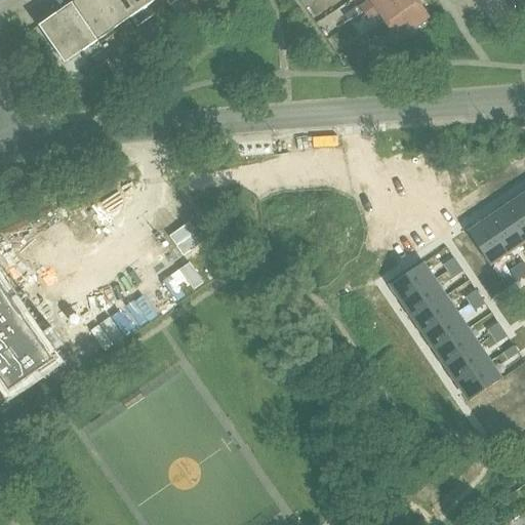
[(76,0),(72,3),(98,42),(115,31),(92,0),(76,0)]
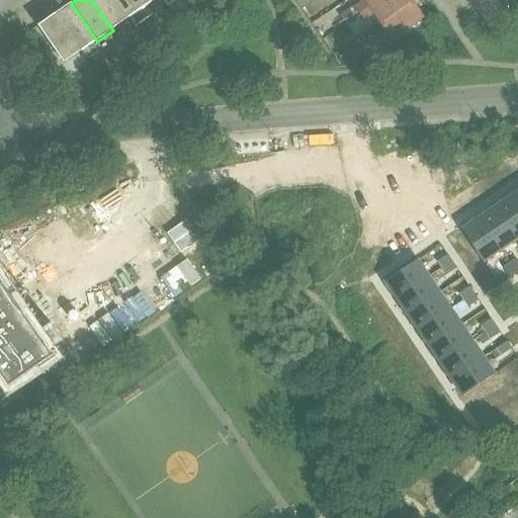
[(128,19),(115,0),(91,0),(113,30),(128,19)]
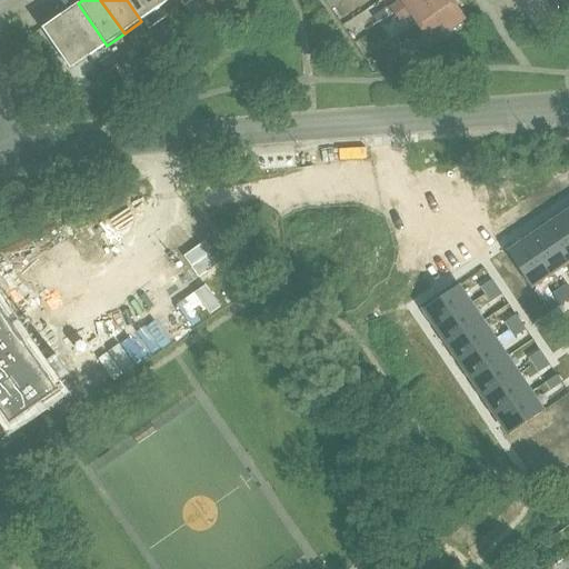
[(127,0),(141,21),(159,9),(152,0),(127,0)]
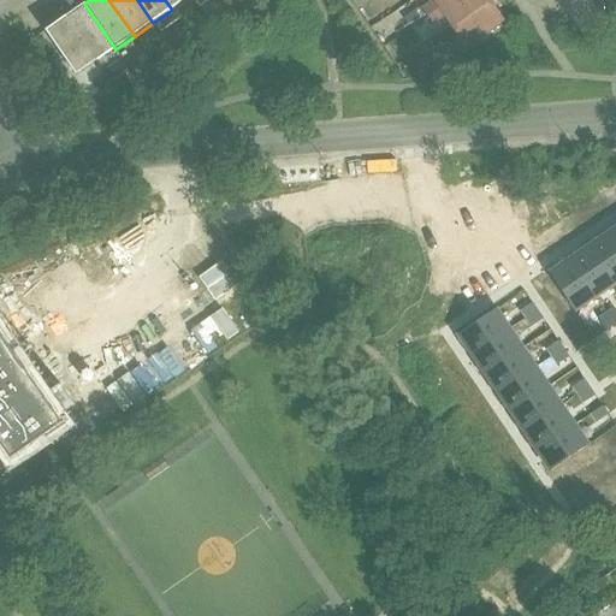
[(454,0),(436,0),(437,1),(421,12),(426,19),(454,0)]
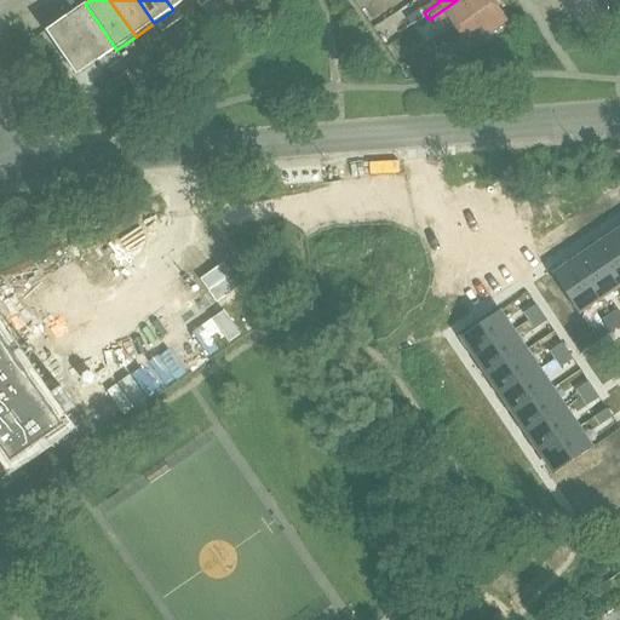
[(434,27),(449,16),(457,24),(449,29),(452,33),(495,4),(493,0),(457,0),(429,19),(434,27)]
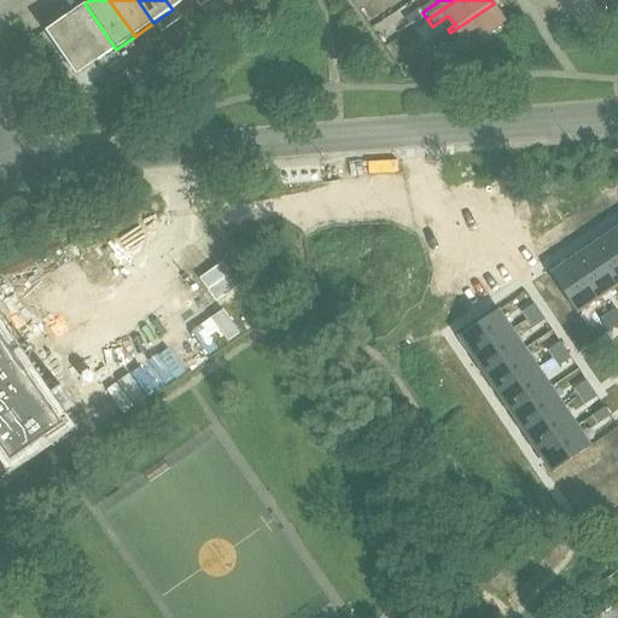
[(116,50),(85,4),(65,17),(97,63),(116,50)]
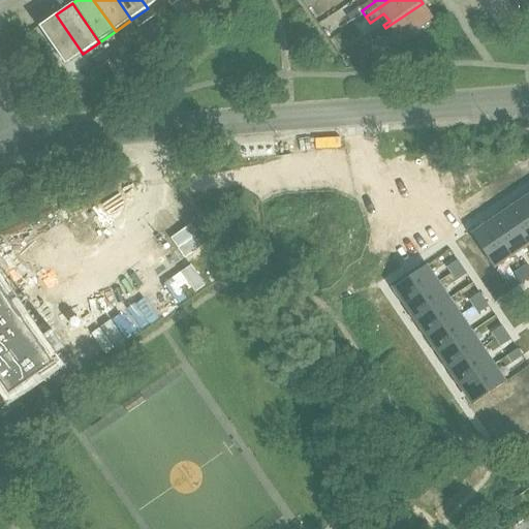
[(434,19),(423,3),(385,28),(397,44),(434,19)]
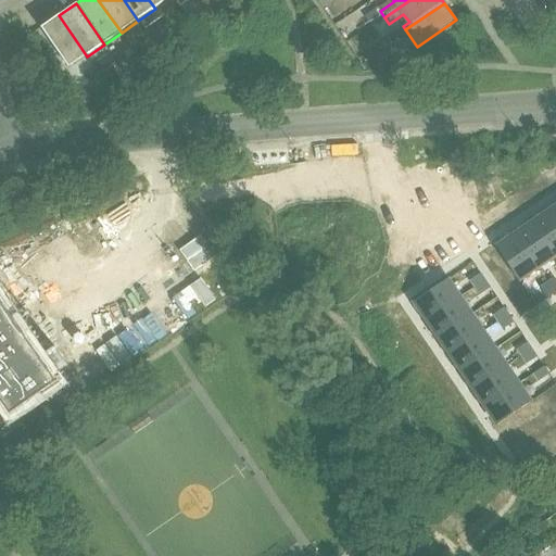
[(40,28),(68,68),(87,57),(59,15),(40,28)]
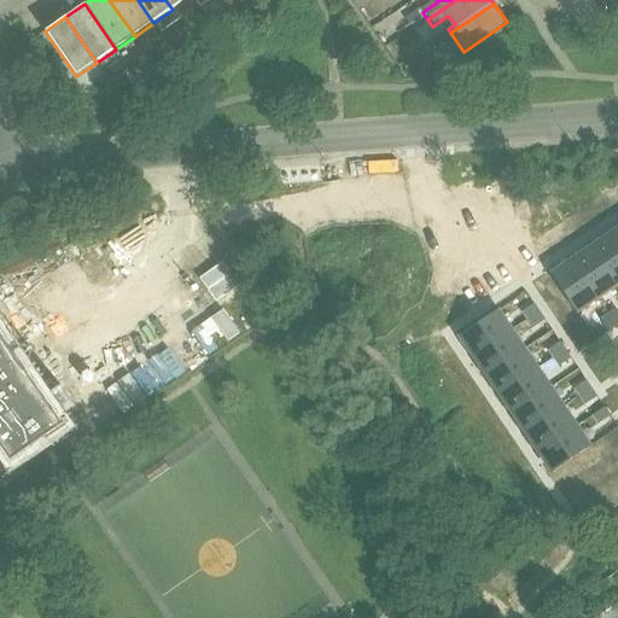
[(187,39),(173,47),(180,59),(194,50),(187,39)]
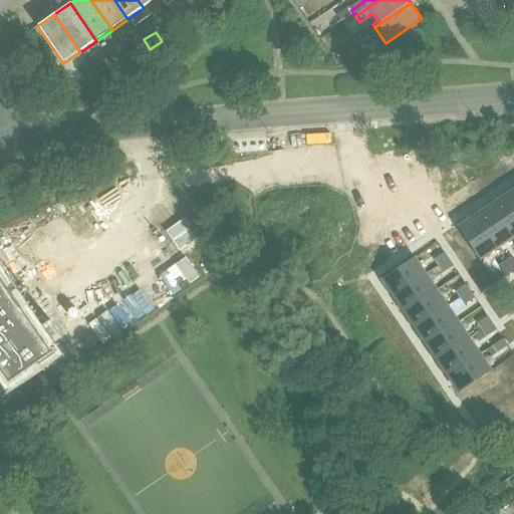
[(351,64),(360,58),(353,48),(344,54),(351,64)]
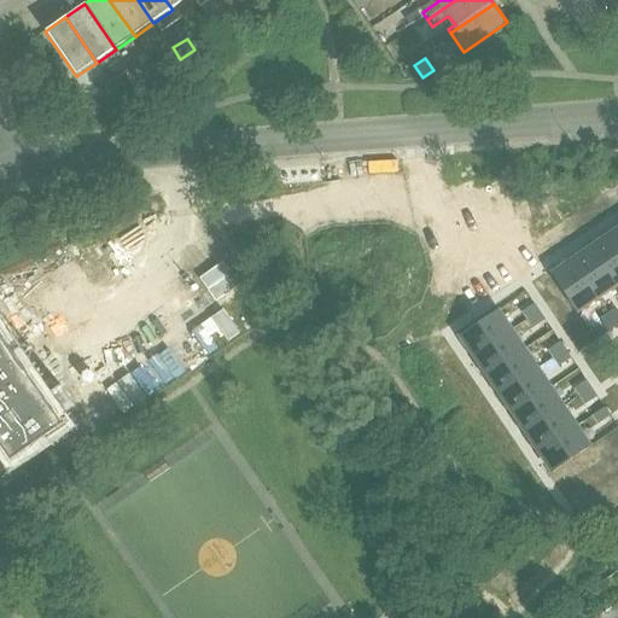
[(117,91),(109,97),(117,109),(124,104),(117,91)]
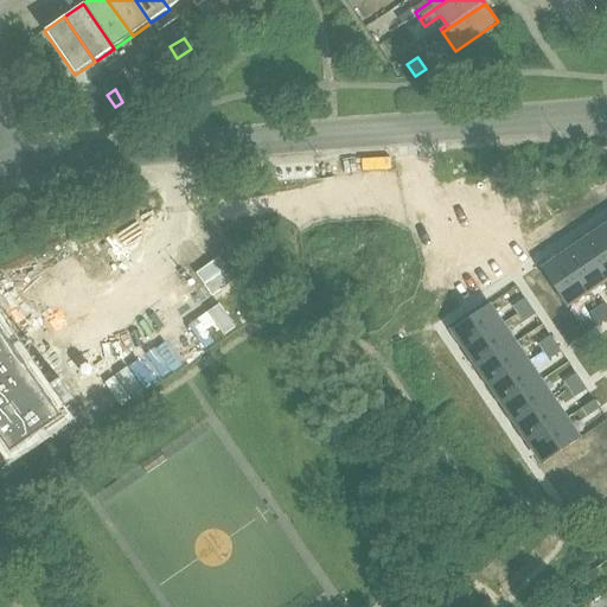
[(606,242),(599,230),(580,243),(606,281),(606,279),(606,242)]
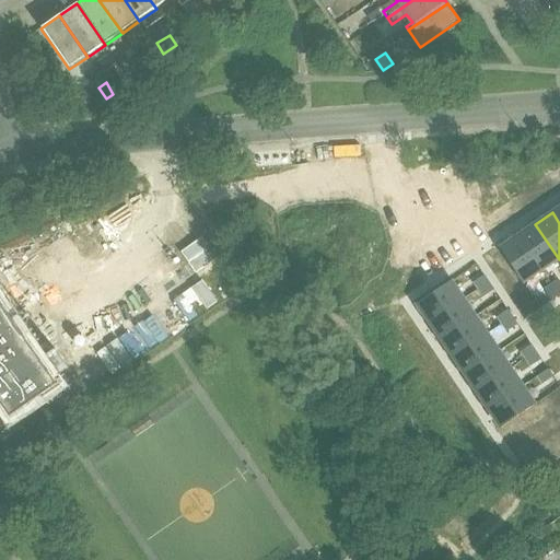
[(535,224),(518,236),(541,270),(559,259),(535,224)]
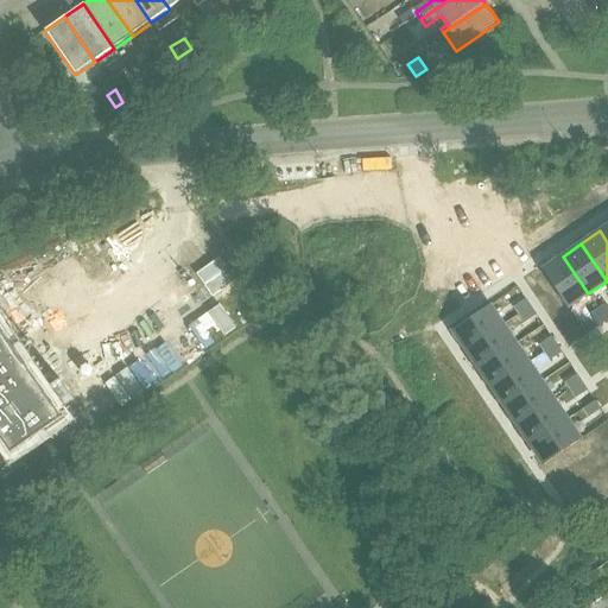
[(563,257),(543,270),(568,308),(588,293),(563,257)]
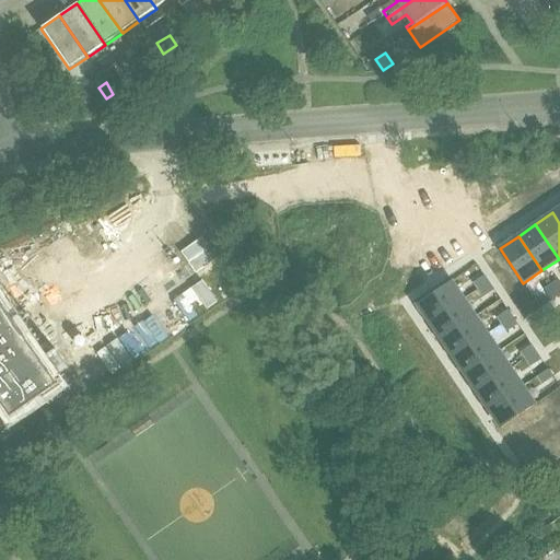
[(485,276),(474,283),(478,290),(489,282),(485,276)]
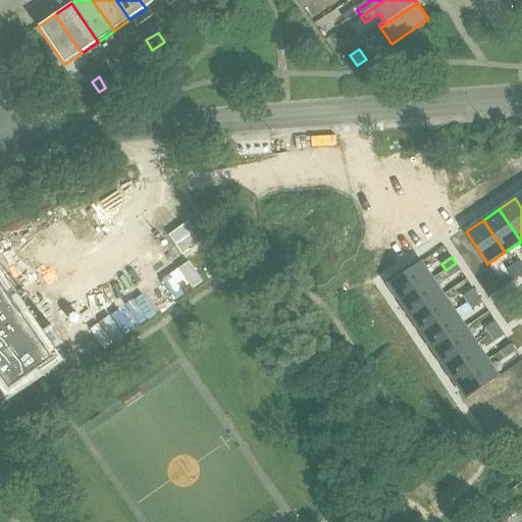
[(420,262),(388,283),(400,301),(432,279),(420,262)]
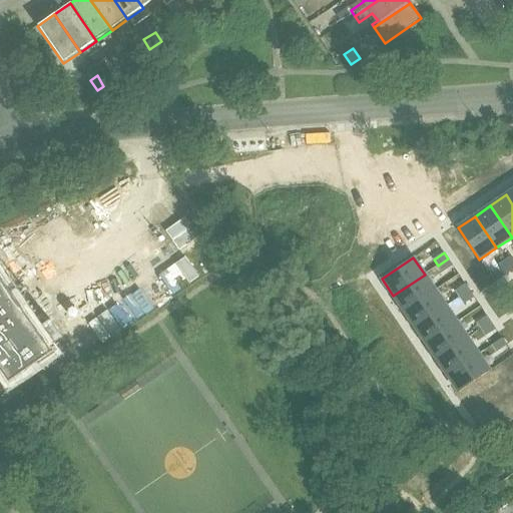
[(448,259),(438,266),(443,273),(453,266),(448,259)]
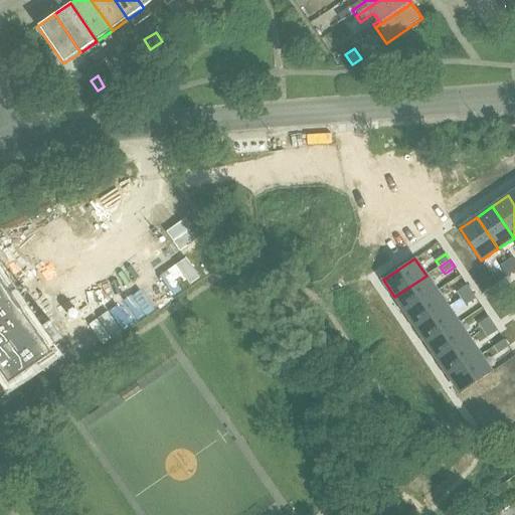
[(507,262),(500,267),(507,277),(514,272),(507,262)]
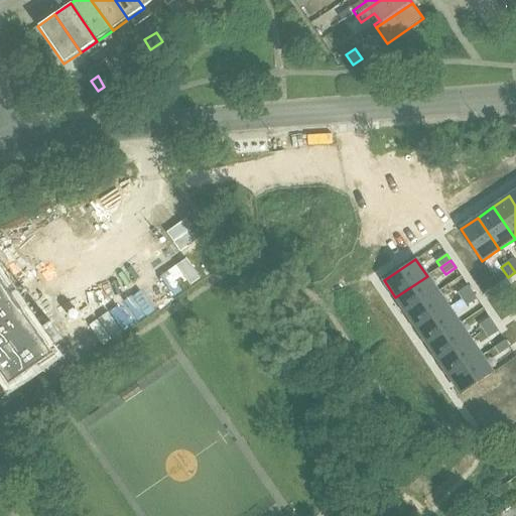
[(427,276),(395,297),(406,313),(438,292),(427,276)]
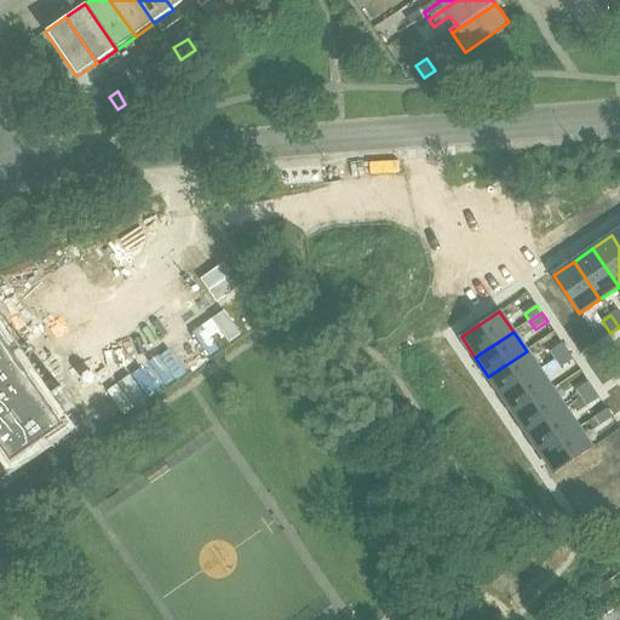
[(562,344),(550,351),(556,360),(568,351),(562,344)]
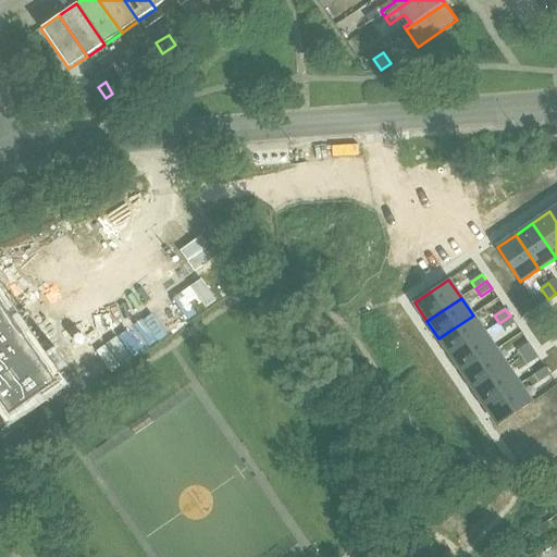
[(0,312),(0,411),(5,419),(52,387),(0,312)]
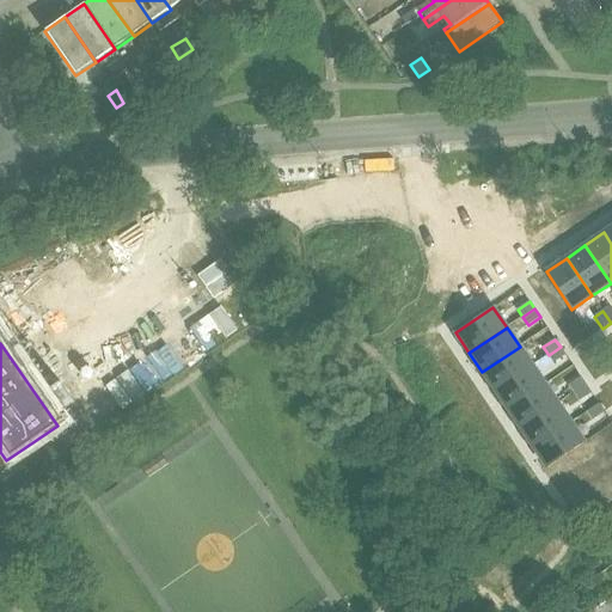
[(520,347),(482,372),(495,391),(532,366),(520,347)]
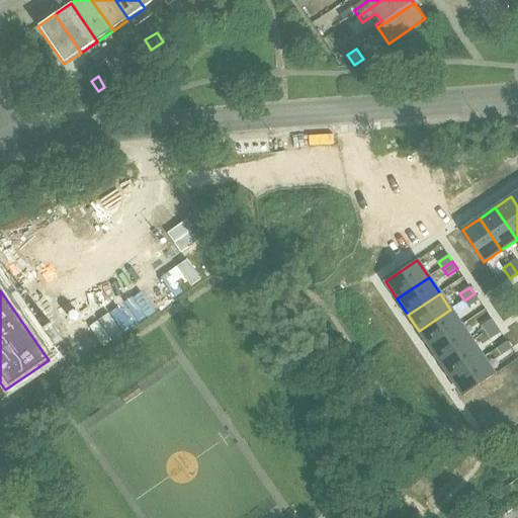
[(475,293),(464,300),(468,308),(479,300),(475,293)]
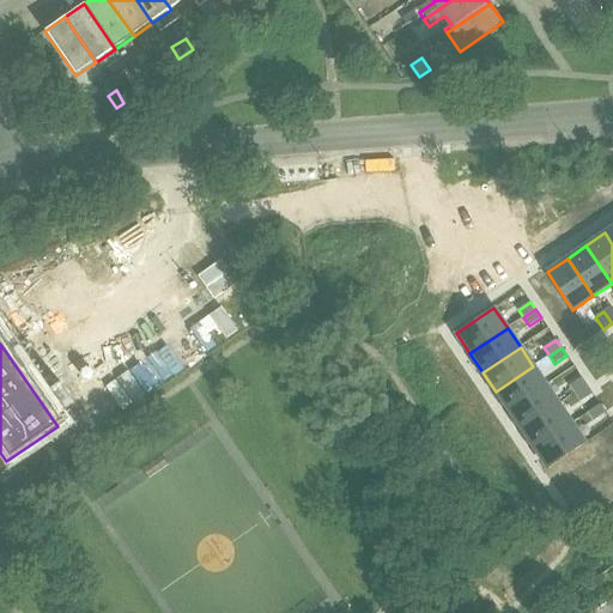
[(533,366),(496,392),(509,411),(546,386),(533,366)]
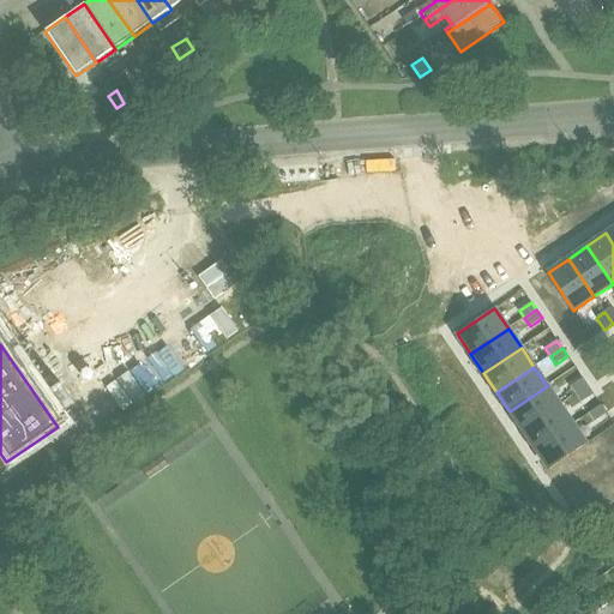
[(583,378),(571,386),(576,395),(588,386),(583,378)]
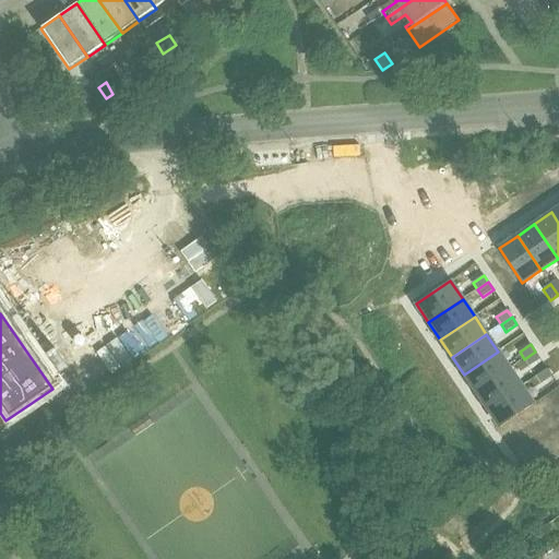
[(498,352),(464,375),(476,392),(510,369),(498,352)]
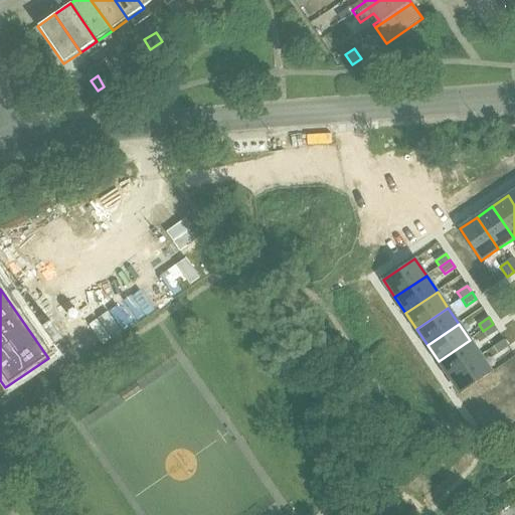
[(493,324),(483,331),(488,337),(498,331),(493,324)]
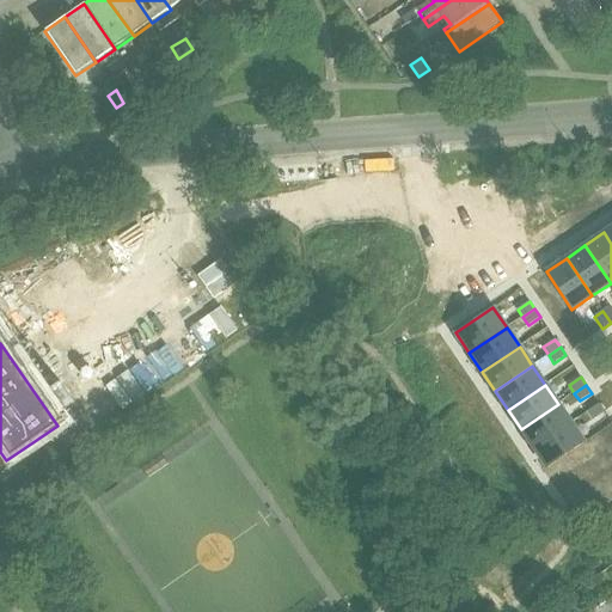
[(558,404),(521,429),(533,448),(571,422),(558,404)]
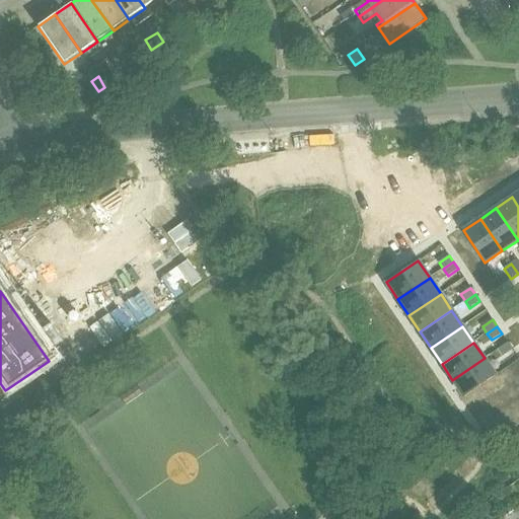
[(508,343),(498,350),(503,356),(512,349),(508,343)]
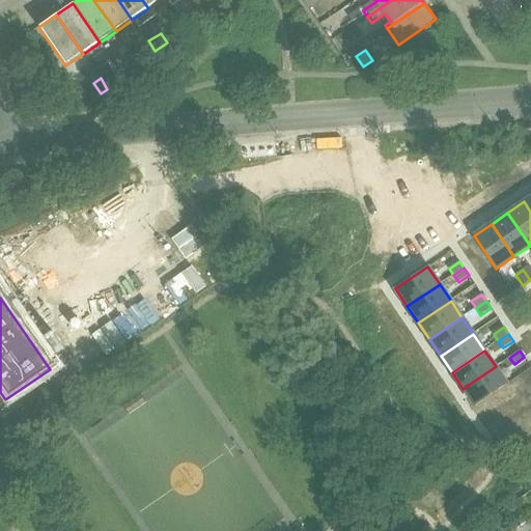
[(496,366),(463,389),(475,407),(507,384),(496,366)]
